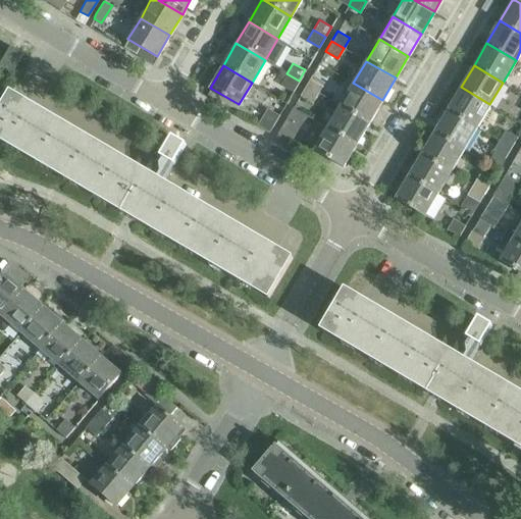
[(299,81),(287,73),(280,84),(293,91),(299,81)]
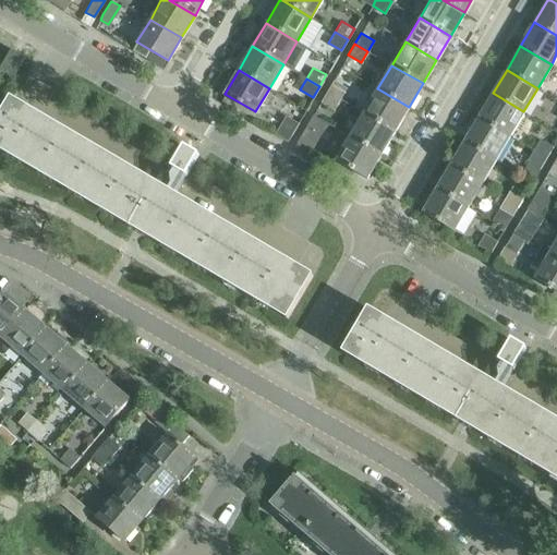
[(334,80),(327,91),(340,98),(347,87),(334,80)]
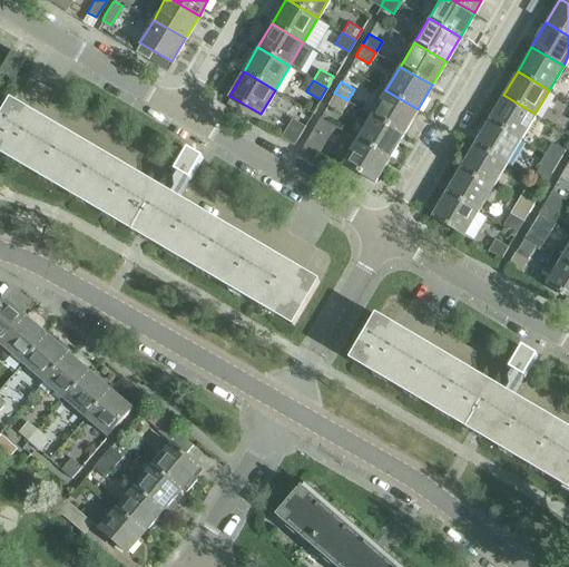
[(385,90),(371,115),(403,134),(418,109),(385,90)]
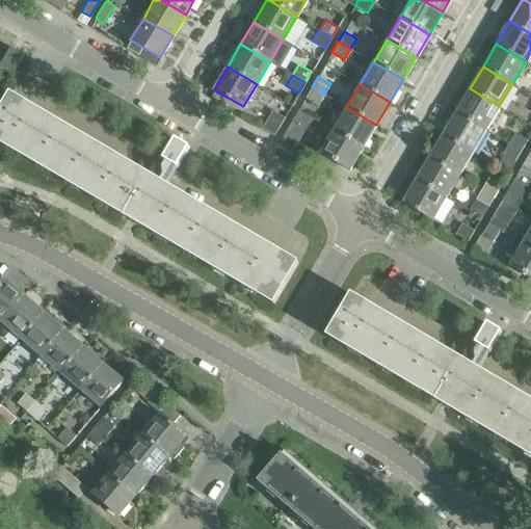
[(324,94),(312,86),(306,97),(318,104),(324,94)]
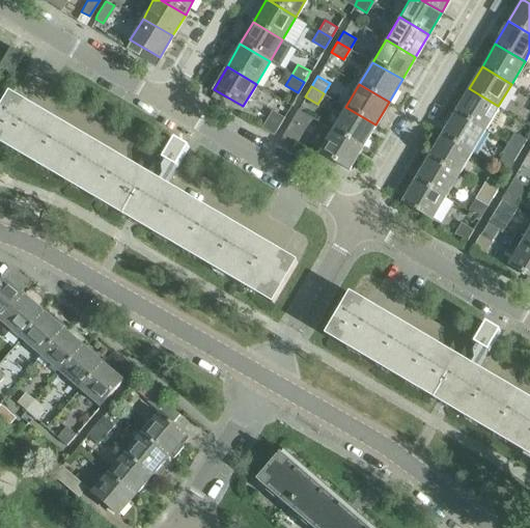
[(469,88),(455,111),(484,129),(498,106),(469,88)]
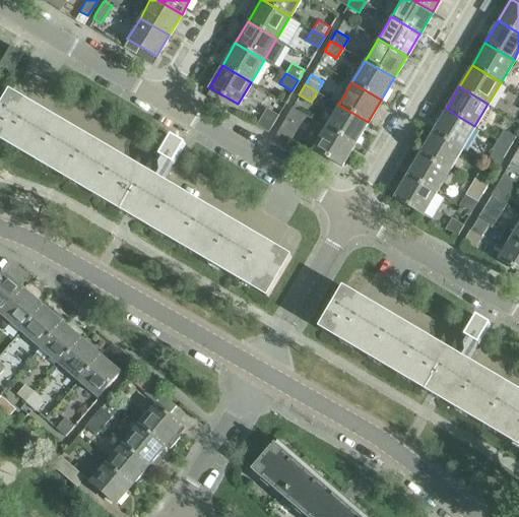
[(0,138),(134,217),(267,296),(290,255),(289,254),(286,259),(155,182),(13,98),(16,93),(10,89),(9,90),(14,93),(0,117),(0,138)]
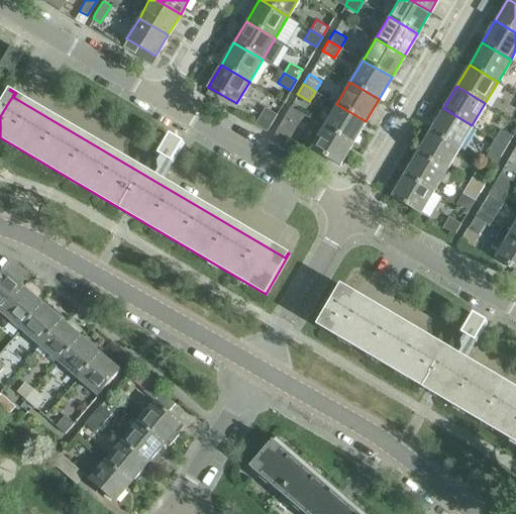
[(336,104),(324,126),(352,142),(366,121),(336,104)]
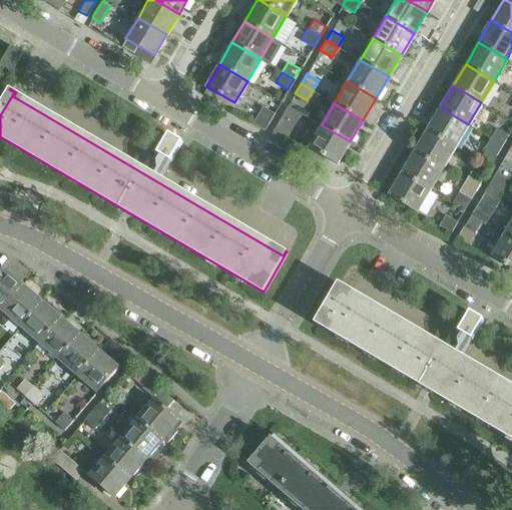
[(275,126),(272,133),(283,140),(287,133),(293,123),(300,111),(289,104),(281,116),(275,126)]
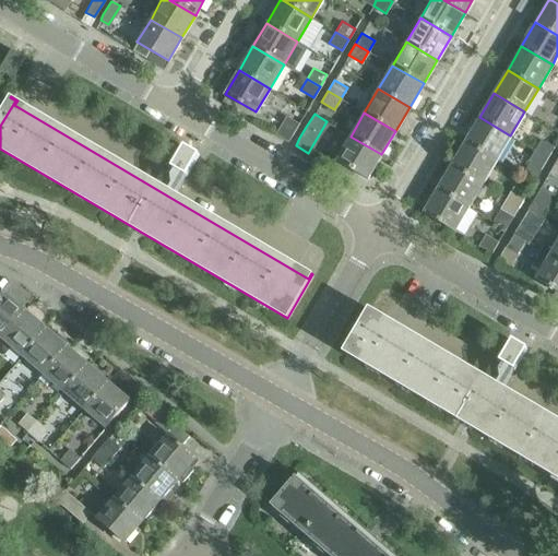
[(280,126),(292,133),(299,122),(286,115),(280,126)]
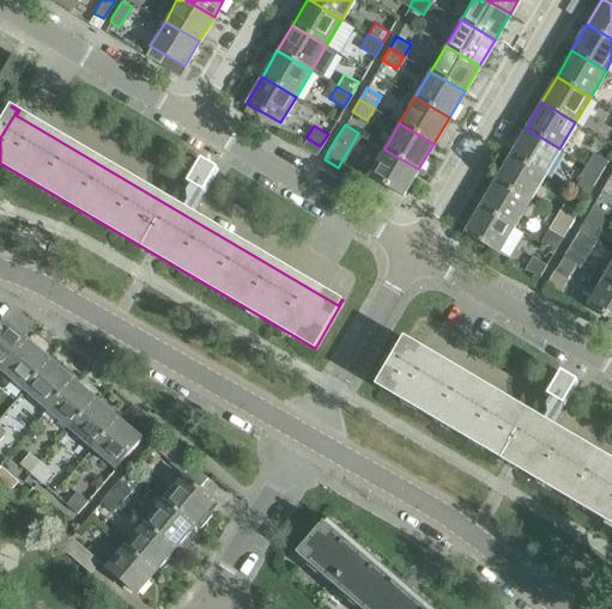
[(526,128),(510,154),(545,174),(559,148),(526,128)]
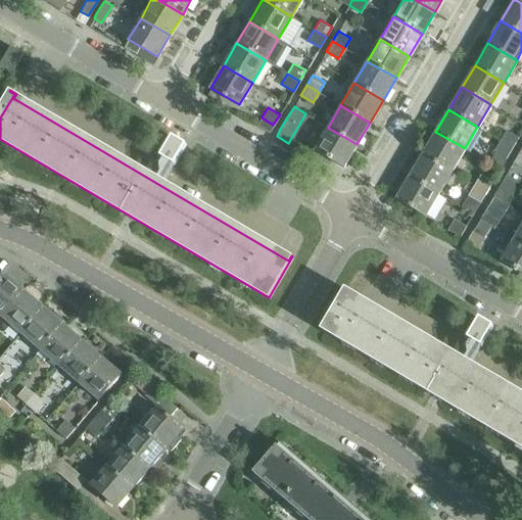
[(357,144),(328,128),(315,149),(343,167),(357,144)]
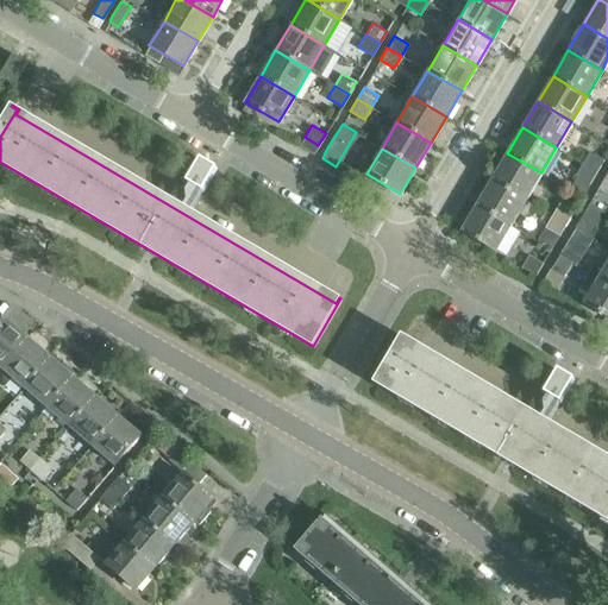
[(589,150),(582,162),(596,170),(603,158),(589,150)]
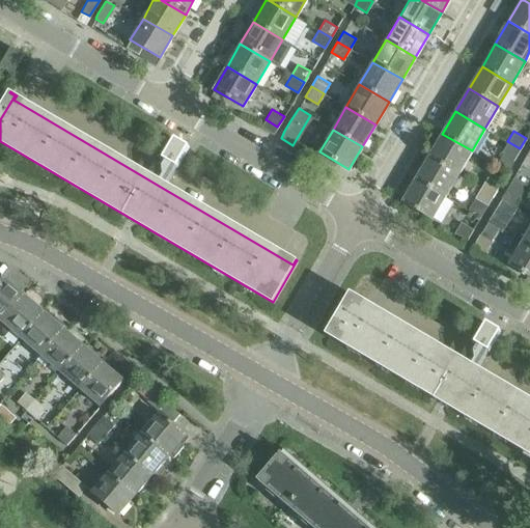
[(442,134),(428,156),(458,173),(472,150),(442,134)]
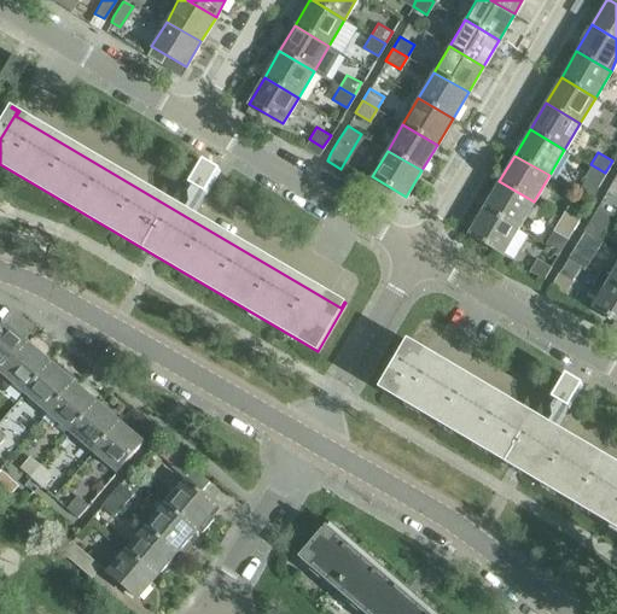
[(190,183),(205,193),(220,169),(204,161),(190,183)]
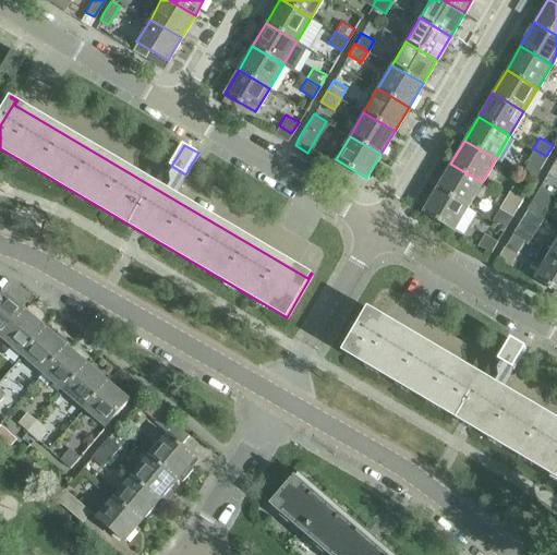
[(546,156),(533,148),(527,160),(540,168),(546,156)]
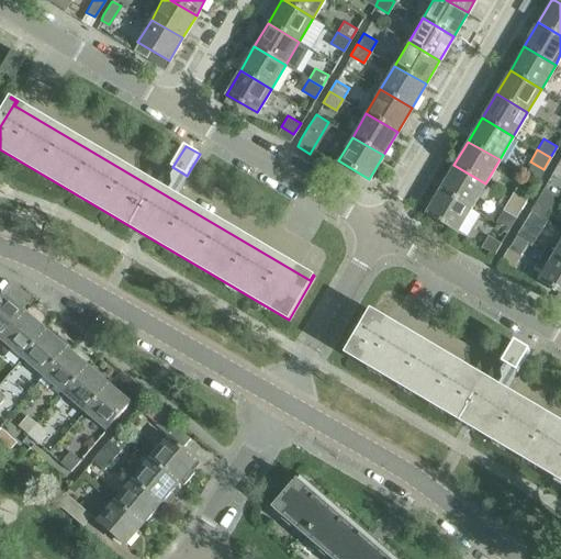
[(560,164),(558,161),(551,174),(560,179),(560,164)]
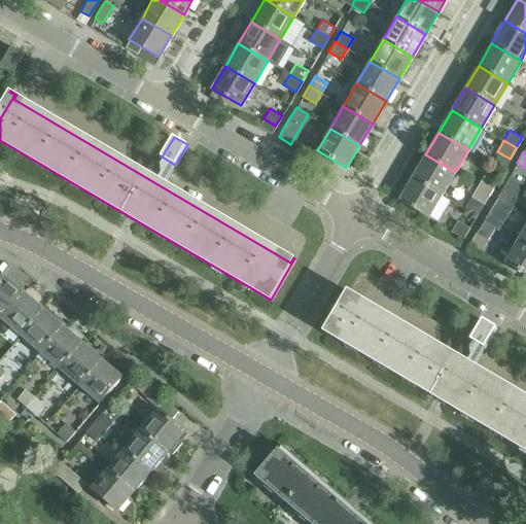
[(425,154),(413,177),(442,195),(455,172),(425,154)]
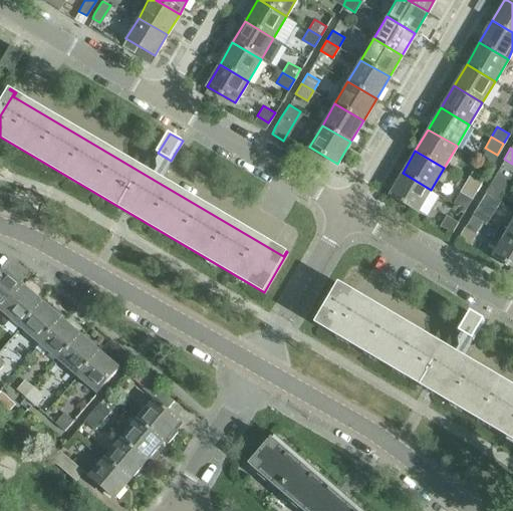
[(472,171),(466,181),(477,188),(484,178),(472,171)]
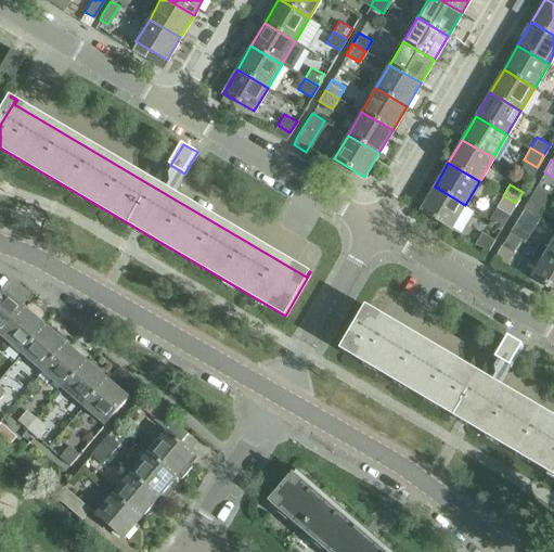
[(465,205),(435,187),(421,210),(451,228),(465,205)]
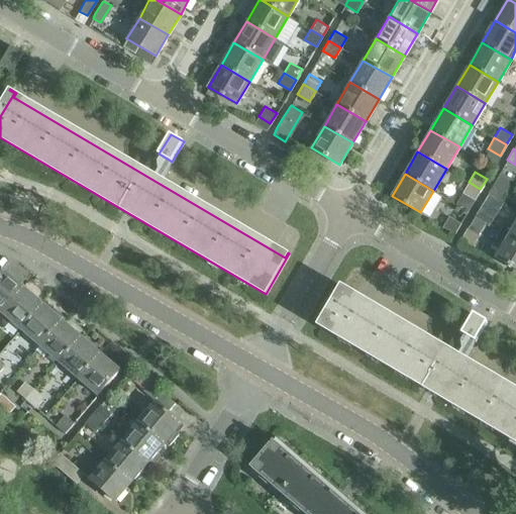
[(480,189),(469,182),(462,192),(475,199),(480,189)]
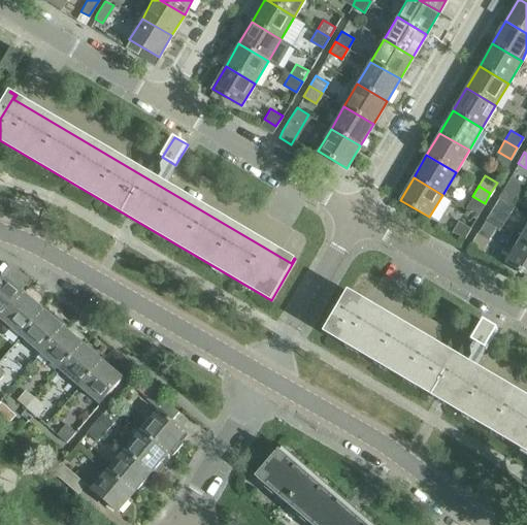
[(504,187),(497,197),(509,204),(516,194),(504,187)]
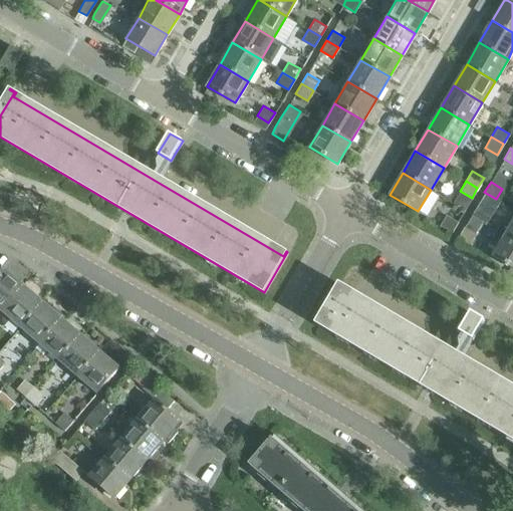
[(496,199),(484,192),(479,202),(486,206),(490,209),(496,199)]
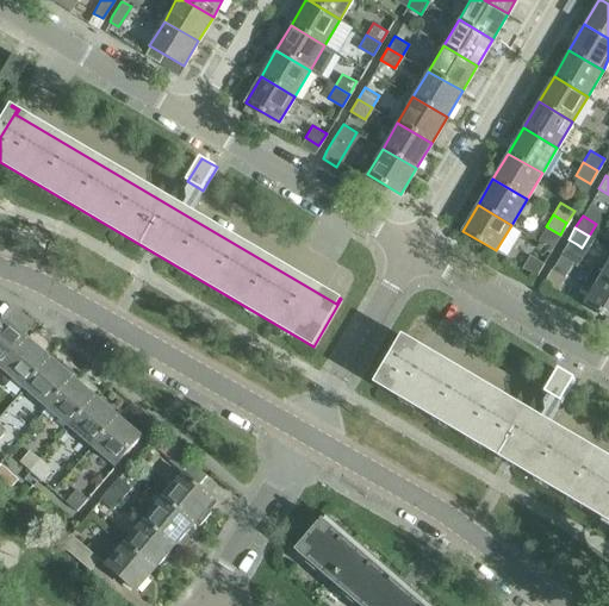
[(569,239),(560,252),(569,257),(577,244),(569,239)]
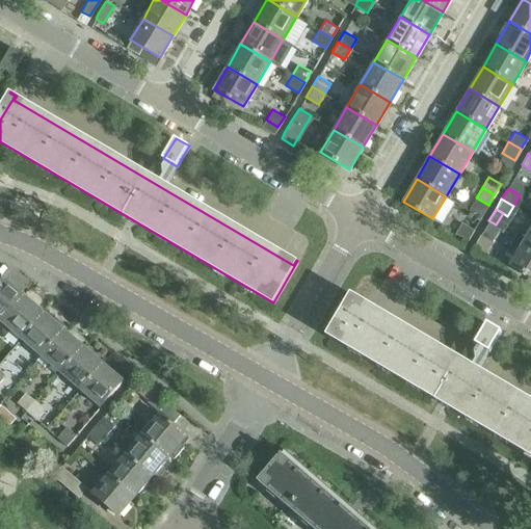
[(455,232),(468,239),(474,229),(461,221),(455,232)]
